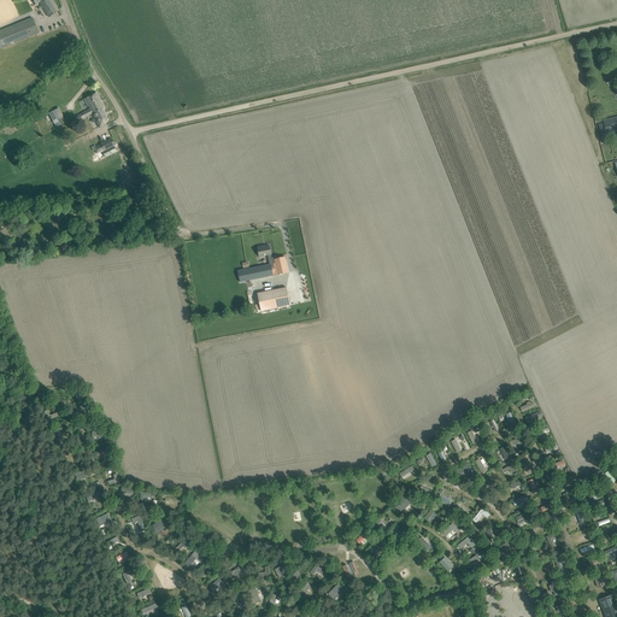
[(33,0),(35,4),(39,3),(48,18),(59,11),(52,0),(33,0)]
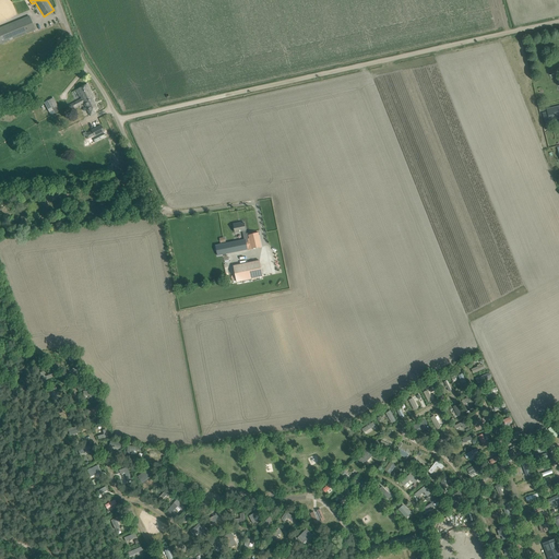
[(30,16),(0,27),(0,43),(0,44),(35,30),(30,16)]
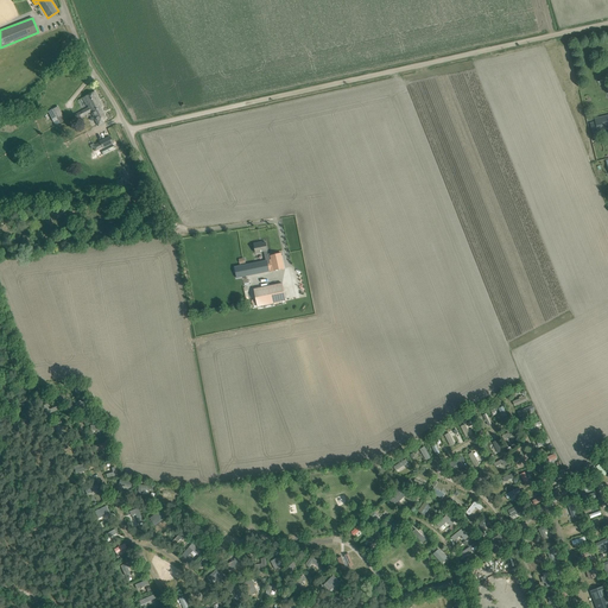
[(89,112),(90,112),(100,107),(101,108),(102,107),(95,92),(82,97),(86,106),(87,105),(88,107),(87,107),(87,108),(89,112)]
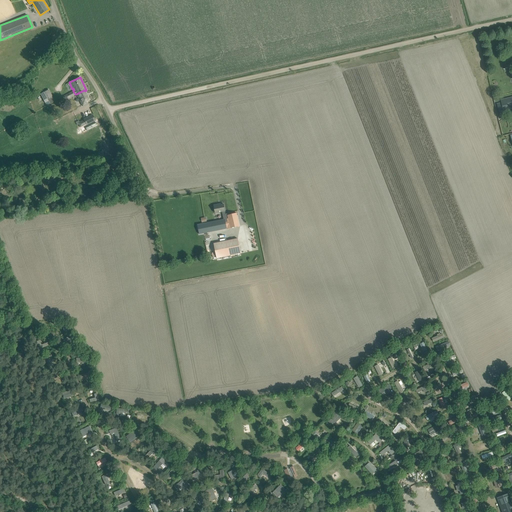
[(44,92),(50,104),(55,101),(49,90),(44,92)]
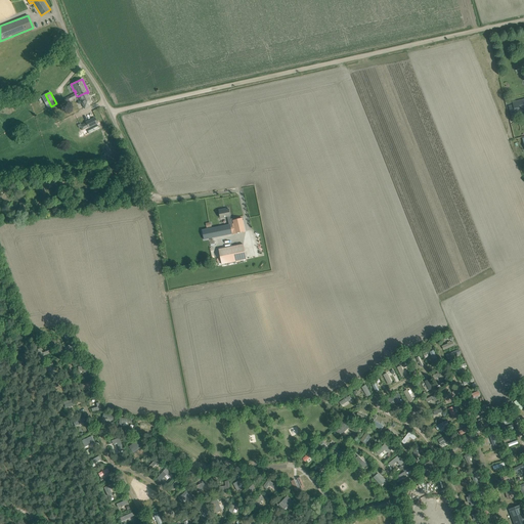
[(90,106),(89,103),(92,101),(87,93),(86,92),(78,96),(85,108),(90,106)]
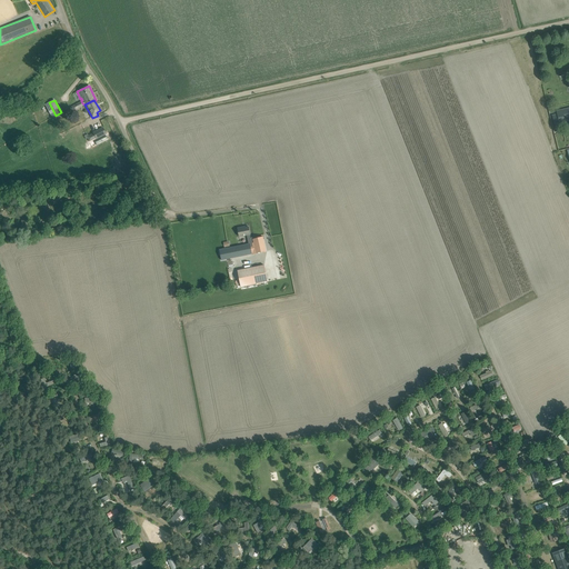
[(568,108),(557,111),(557,115),(552,116),(555,127),(561,125),(560,125),(559,122),(568,119),(568,108)]
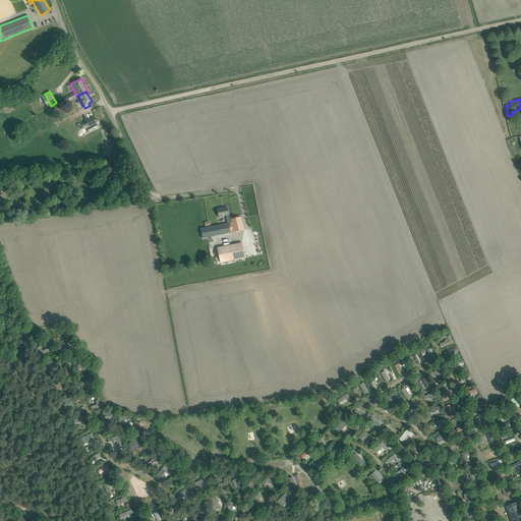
[(85,122),(79,125),(81,129),(88,126),(88,127),(97,123),(94,117),(84,121),(85,122)]
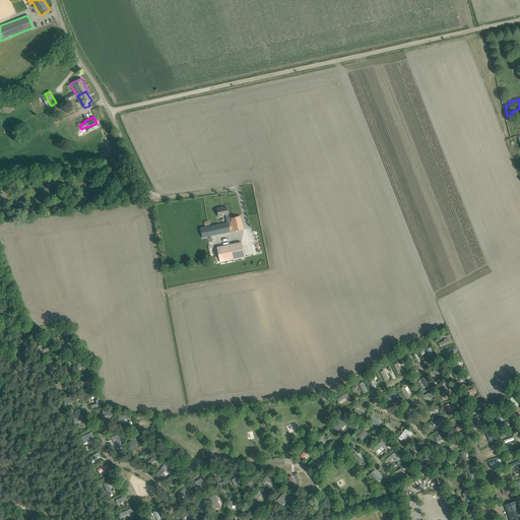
[(225,215),(228,222),(233,222),(232,218),(232,216),(229,217),(229,214),(228,207),(222,208),(221,207),(217,208),(218,216),(225,215)]
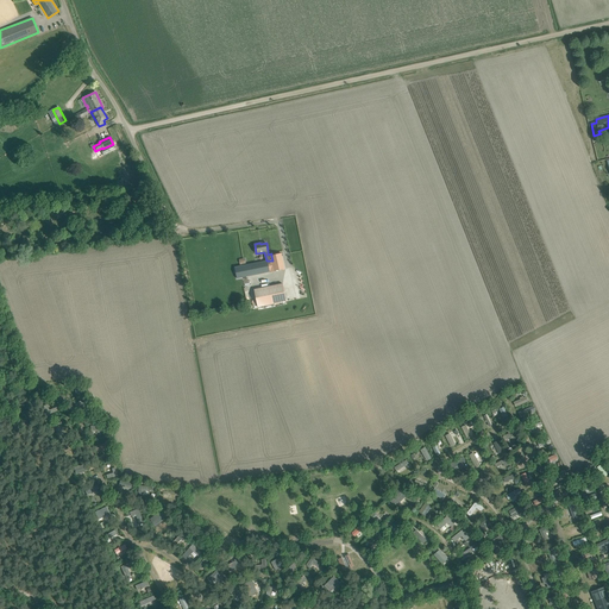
[(267,261),(244,265),(246,277),(286,269),(282,253),(271,256),(272,261),(267,261)]
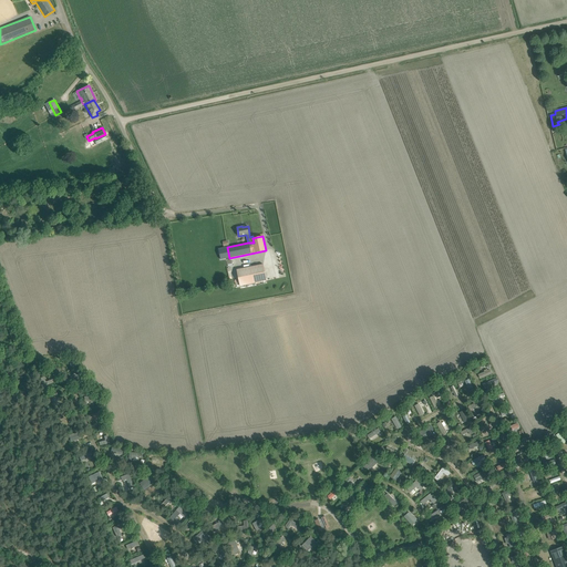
[(267,280),(264,265),(237,269),(240,286),(267,280)]
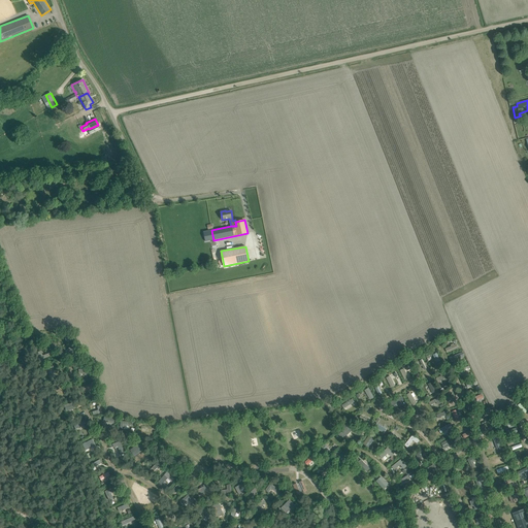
[(458,348),(456,343),(444,349),(447,353),(458,348)]
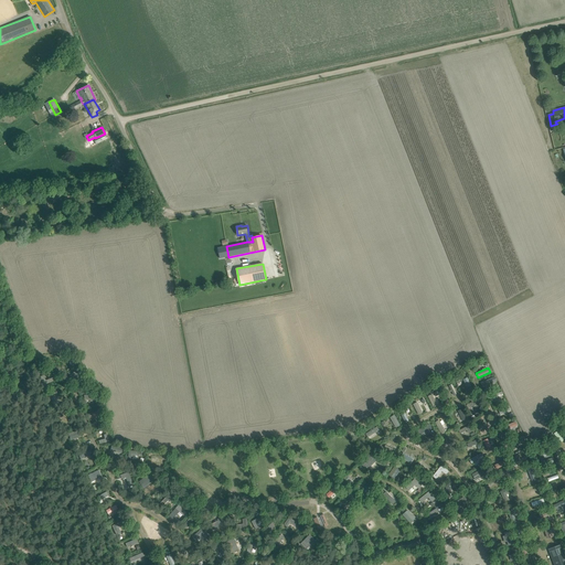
[(496,376),(482,381),(484,386),(497,382),(496,376)]
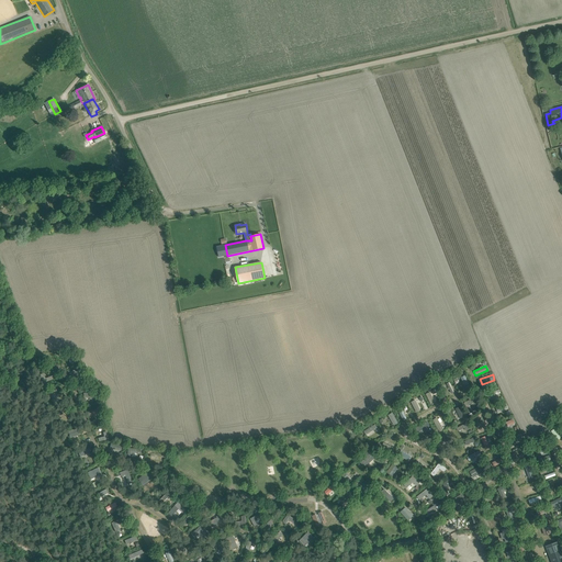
[(449,382),(442,385),(445,389),(448,388),(451,394),(454,392),(449,382)]
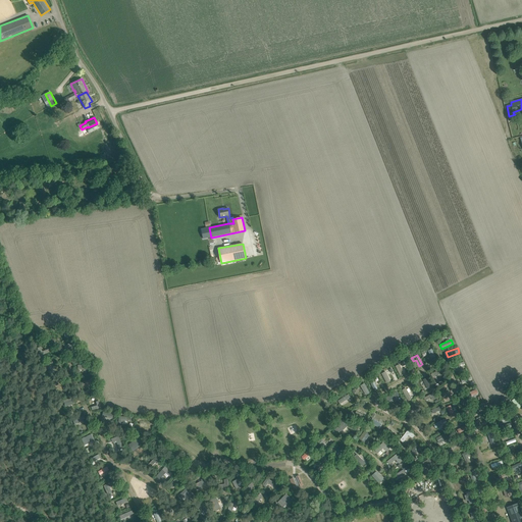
[(400,376),(404,374),(399,364),(395,366),(400,376)]
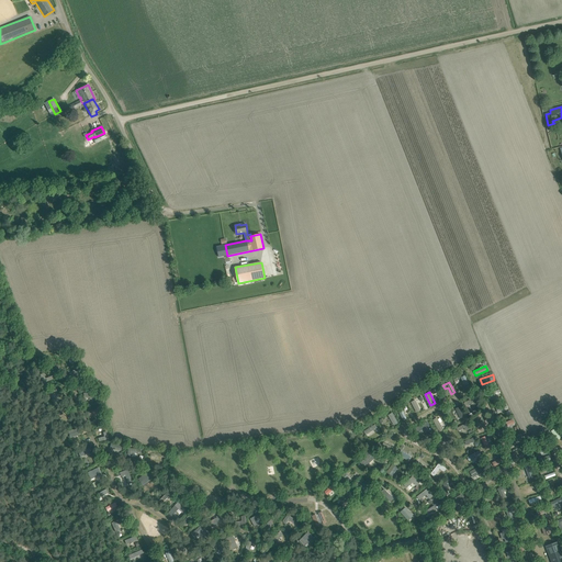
[(416,413),(420,411),(414,400),(409,402),(416,413)]
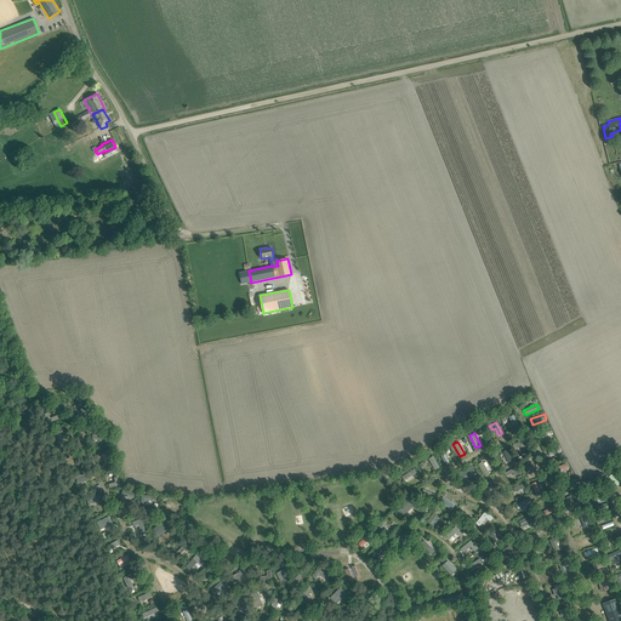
[(513,444),(517,454),(524,453),(520,442),(513,444)]
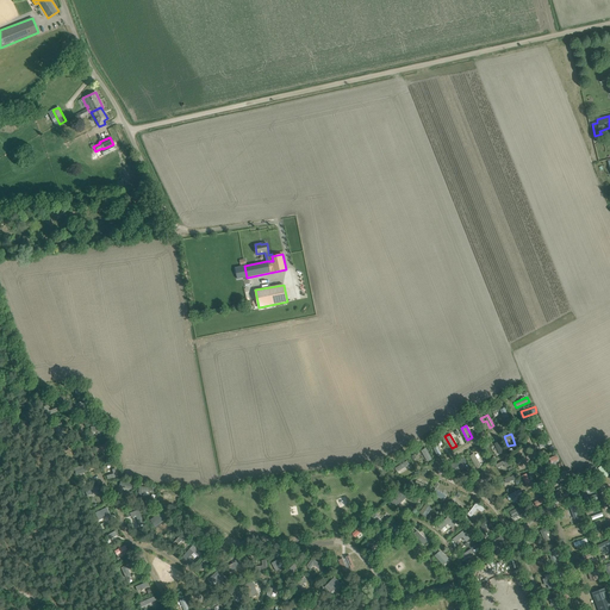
[(498,455),(503,453),(498,441),(493,443),(498,455)]
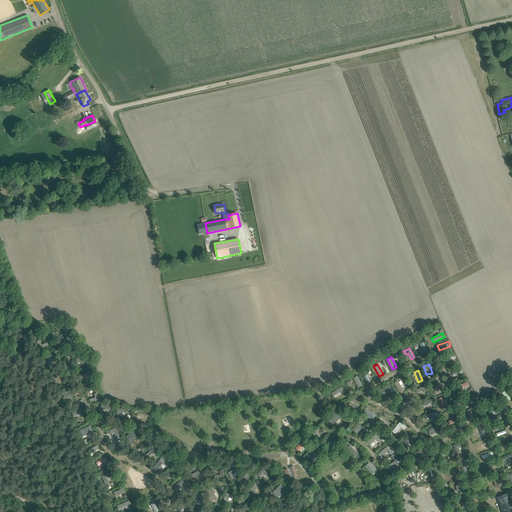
[(357,375),(353,377),(357,388),(362,386),(357,375)]
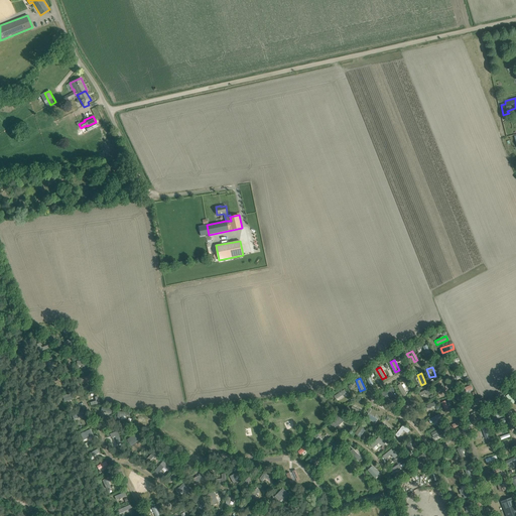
[(438,387),(444,384),(443,381),(433,385),(437,396),(440,394),(438,387)]
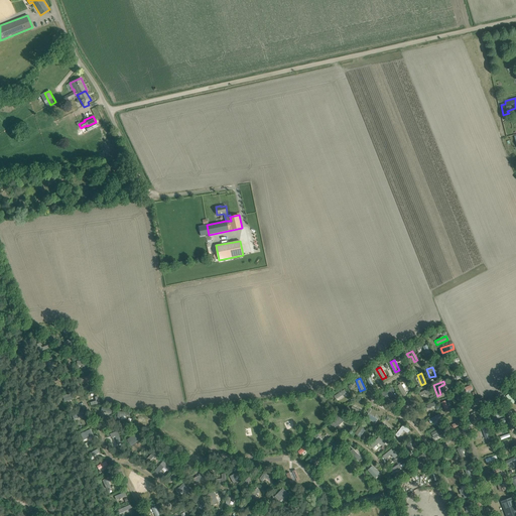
[(405,387),(404,383),(401,385),(400,383),(397,385),(403,396),(406,394),(403,388),(405,387)]
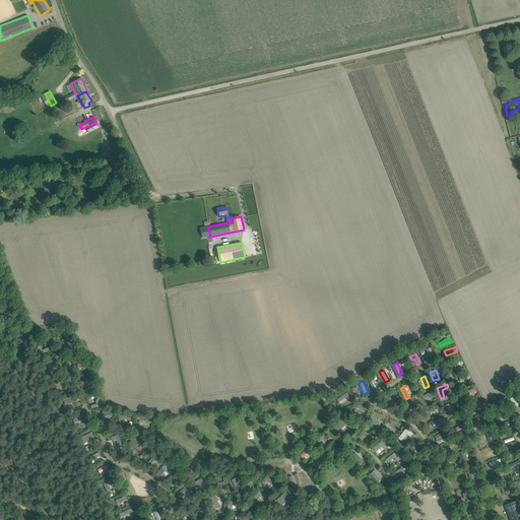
[(396,390),(384,395),(387,403),(399,398),(396,390)]
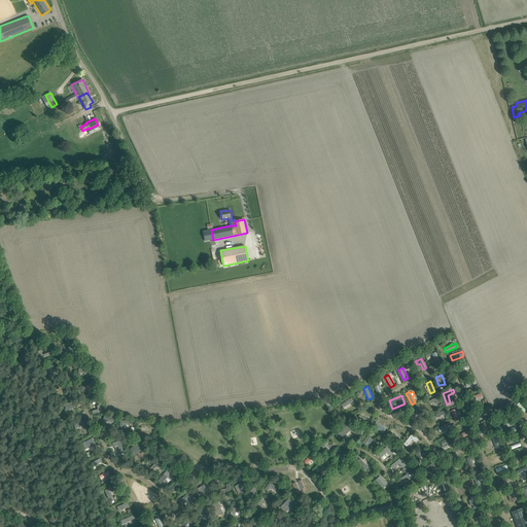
[(437,396),(427,401),(430,407),(441,401),(437,396)]
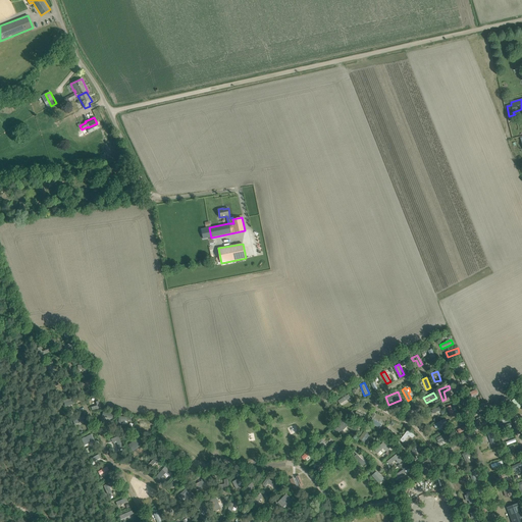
[(340,404),(341,403),(343,406),(352,401),(348,394),(337,401),(340,404)]
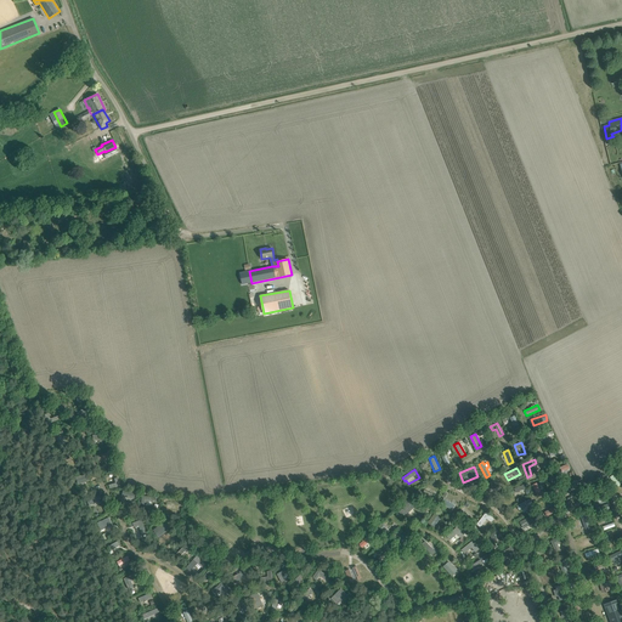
[(84,474),(74,476),(77,485),(86,481),(84,474)]
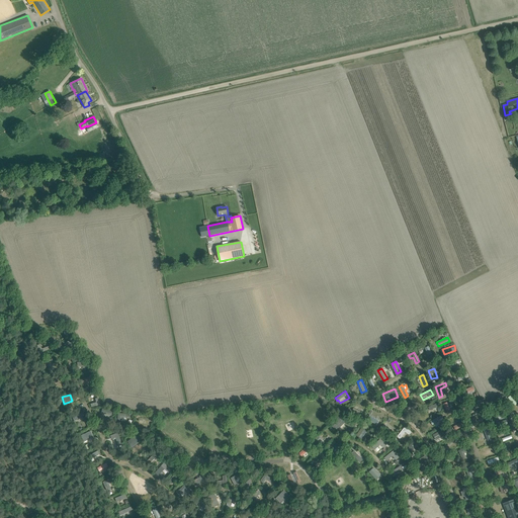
[(98,397),(94,399),(95,403),(90,404),(91,407),(100,405),(98,397)]
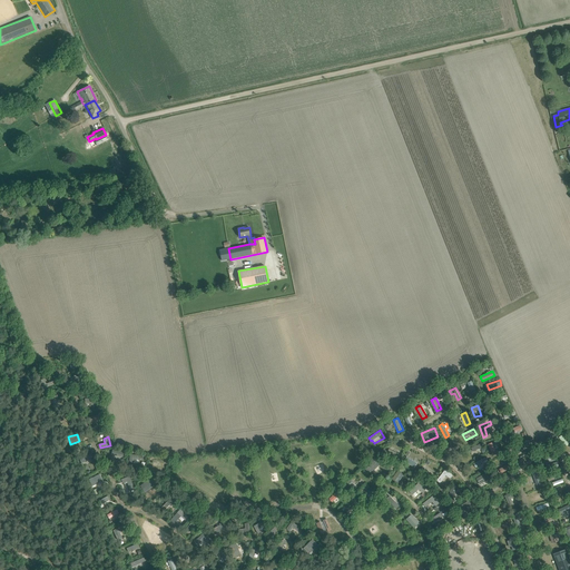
[(487,444),(492,454),(497,452),(492,442),(487,444)]
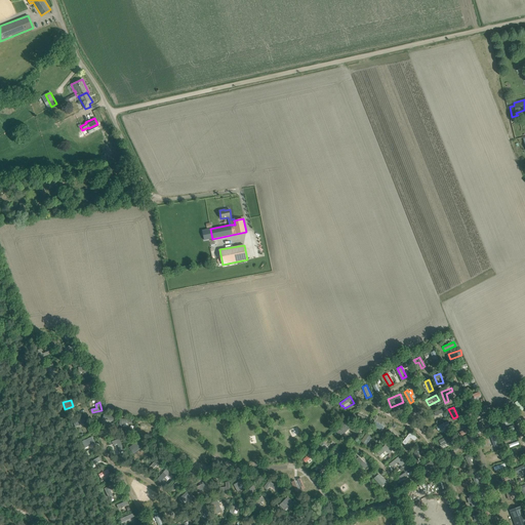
[(130,427),(130,418),(119,418),(119,427),(130,427)]
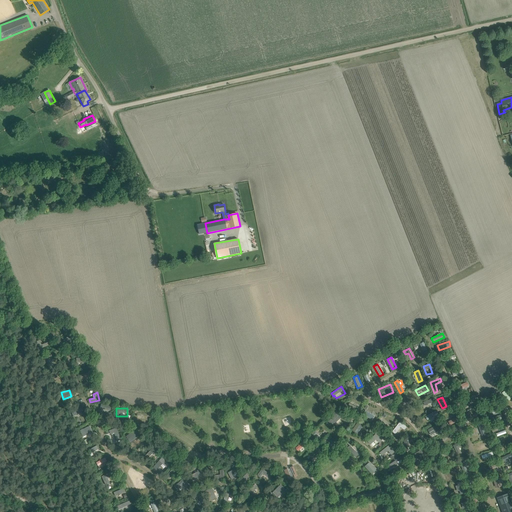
[(336,410),(326,419),(332,426),(342,417),(336,410)]
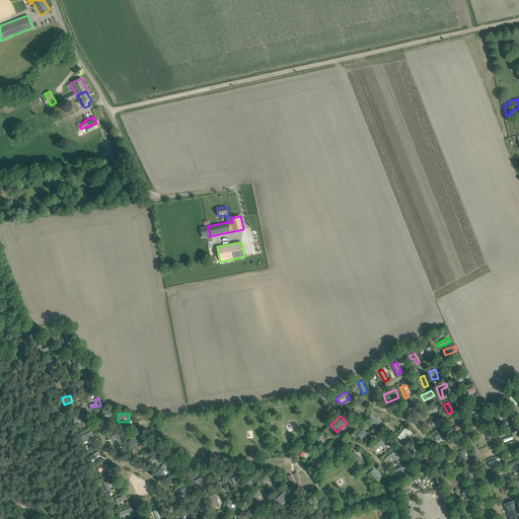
[(367,420),(377,426),(380,422),(370,416),(367,420)]
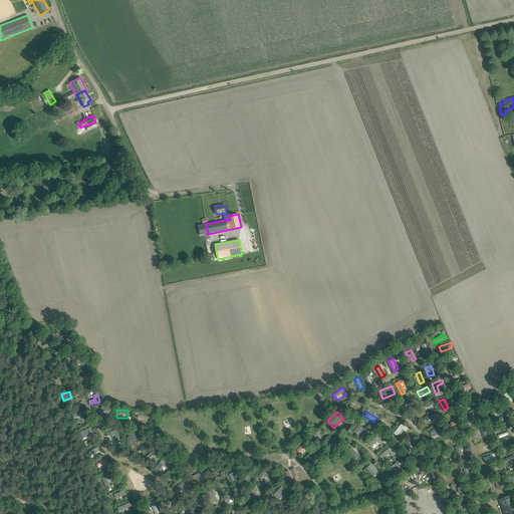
[(428,422),(441,417),(439,413),(426,417),(428,422)]
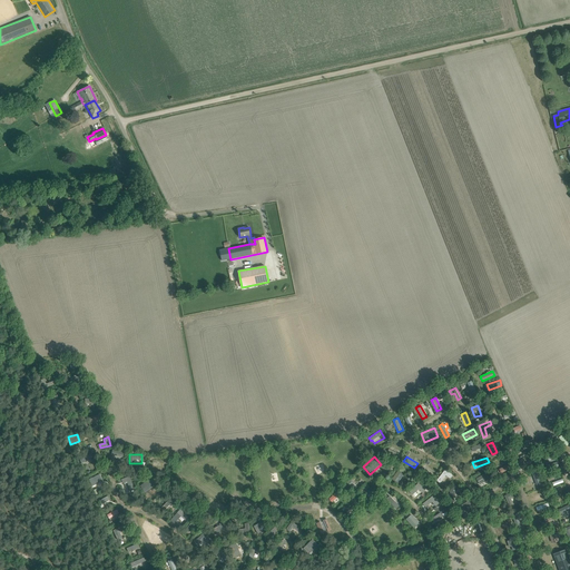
[(443,487),(452,475),(445,469),(436,480),(443,487)]
